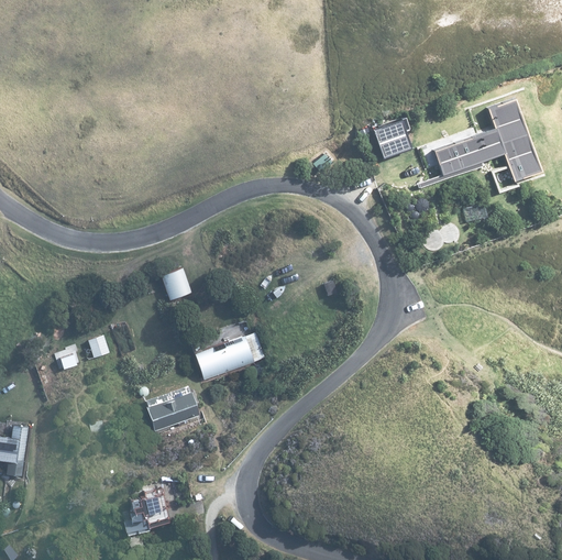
[(488,110),(495,128),(434,150),(443,175),(504,154),(514,182),(542,172),(518,100),(488,110)]
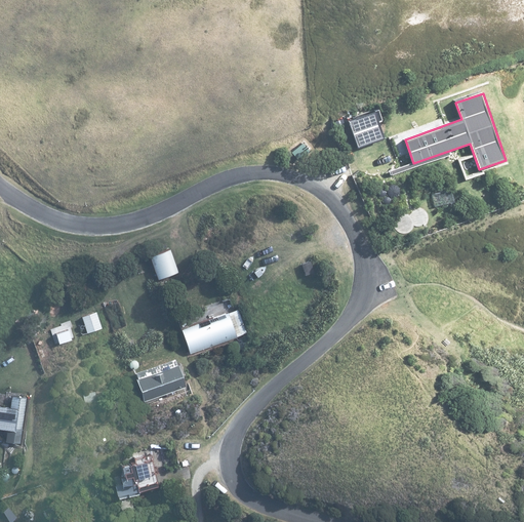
[(349,119),(357,148),(384,139),(375,112),(349,119)]
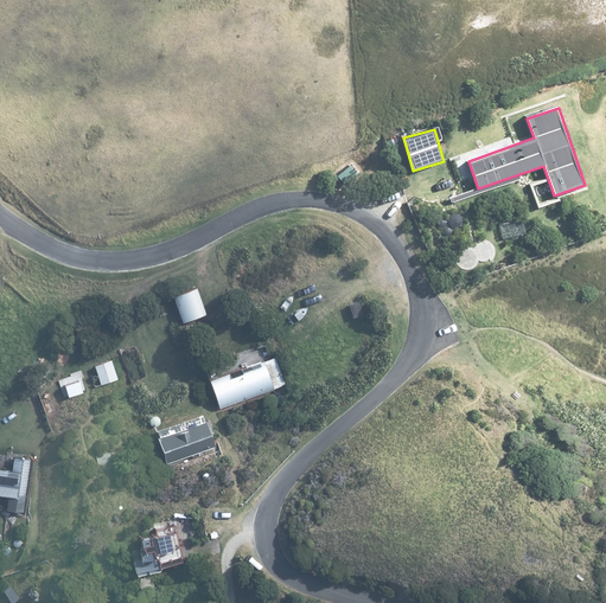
[(173,294),(180,326),(208,320),(201,289),(173,294)]
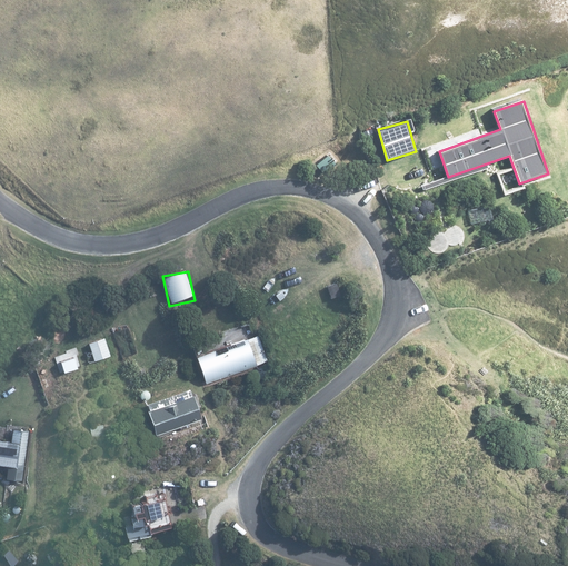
[(195,358),(202,383),(267,361),(258,336),(195,358)]
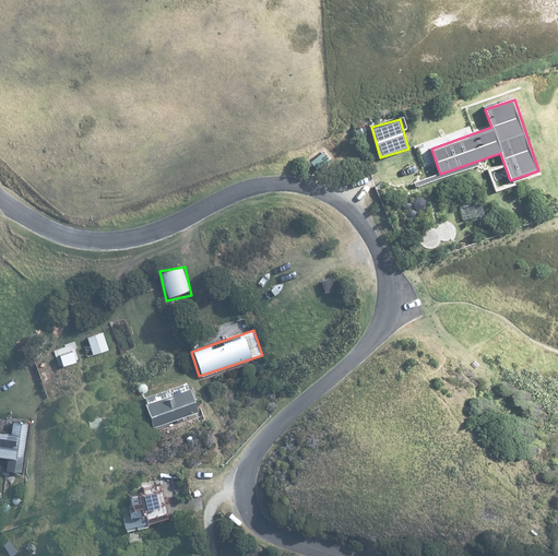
[(87,338),(93,356),(108,352),(103,333),(87,338)]
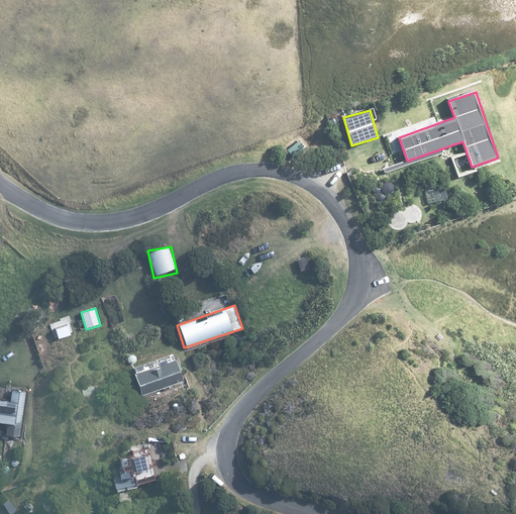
[(73,336),(67,319),(52,325),(58,341),(73,336)]
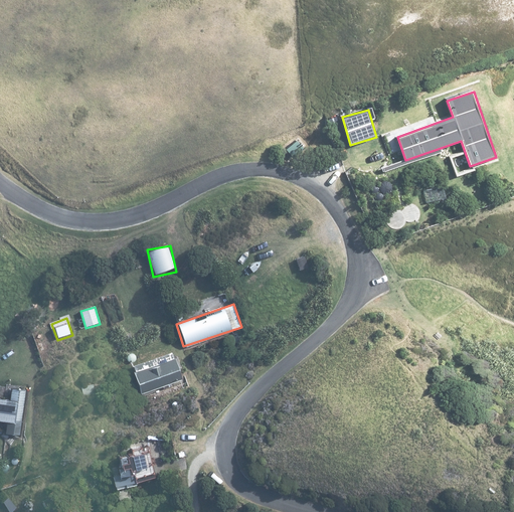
[(129,368),(140,395),(181,379),(170,352),(129,368)]
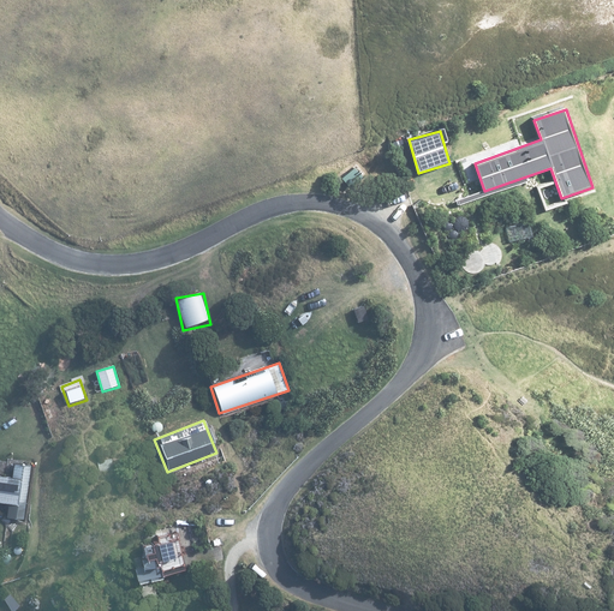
[(15,463),(12,479),(0,477),(0,502),(9,503),(7,520),(23,522),(30,465),(15,463)]
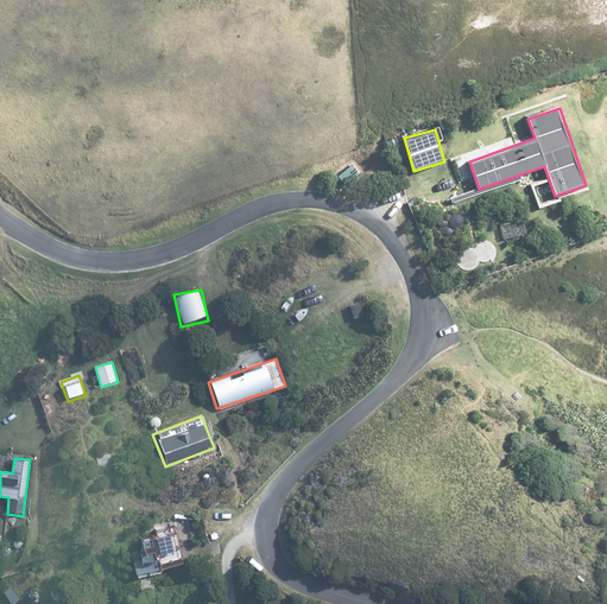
[(134,574),(183,564),(176,531),(141,539),(146,558),(131,561),(134,574)]
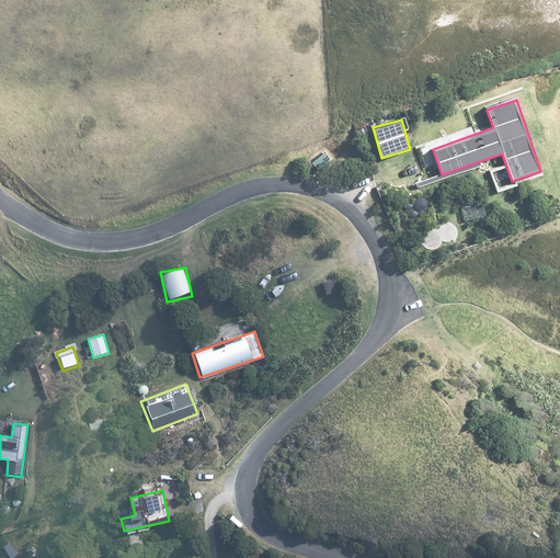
All buildings are outlined.
